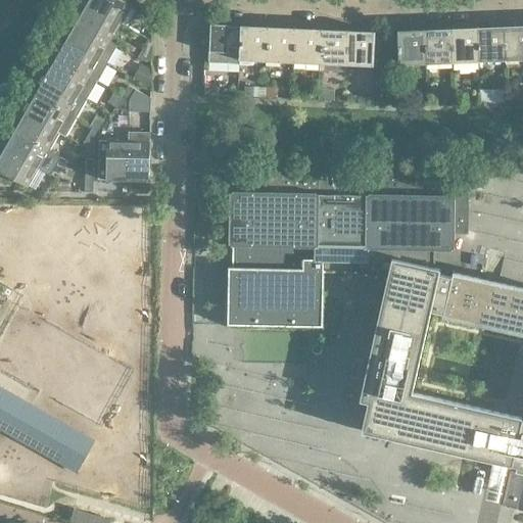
[(89,0),(87,4),(121,24),(131,4),(124,0),(89,0)]
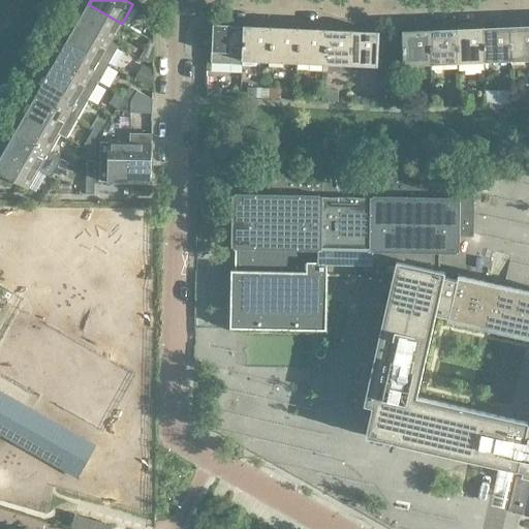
[(88,4),(76,24),(111,42),(122,24),(88,4)]
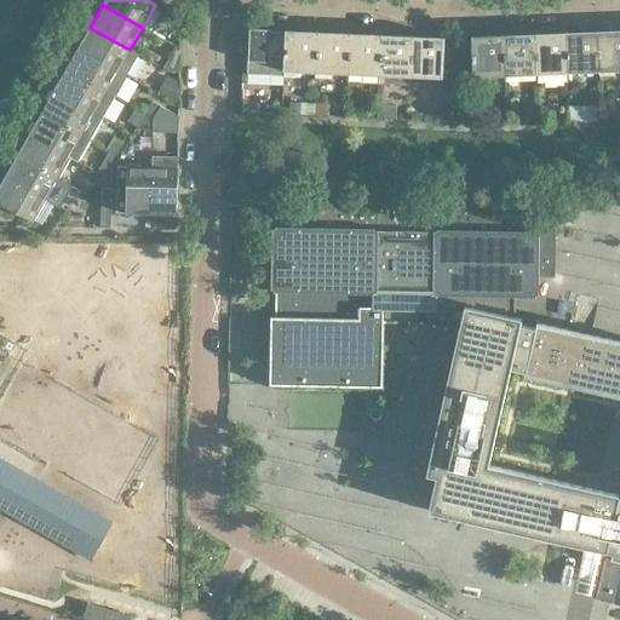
[(181,13),(171,6),(165,16),(181,24),(181,13)]
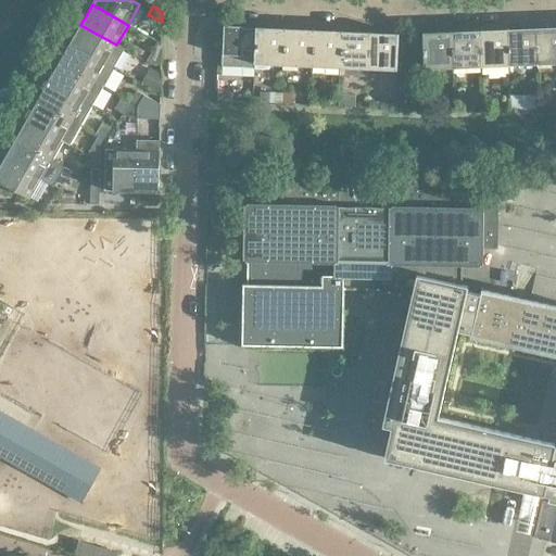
[(124,49),(116,45),(80,25),(71,42),(113,67),(114,67),(124,49)]
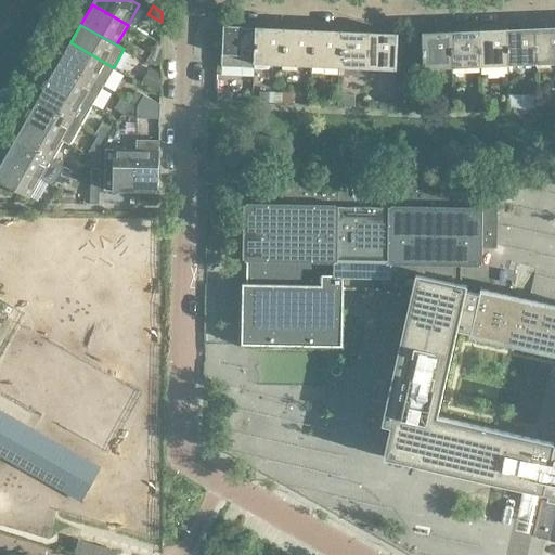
[(223,25),(223,36),(221,66),(254,68),(254,63),(256,27),(223,25)]
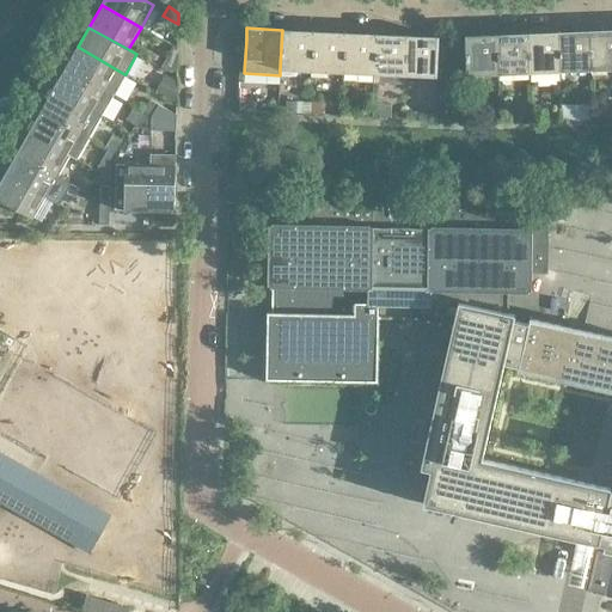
[(611,29),(589,30),(592,71),(611,68),(611,29)]
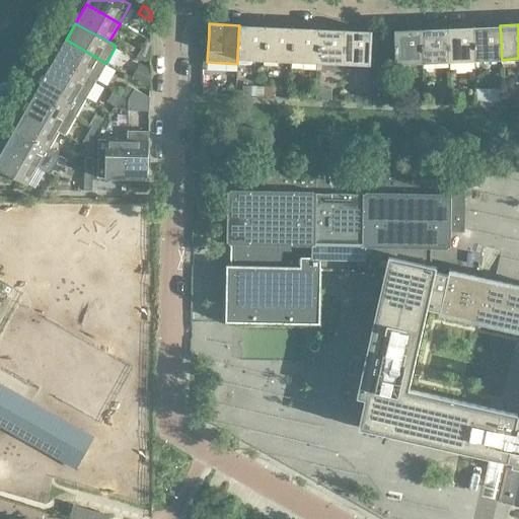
[(239,25),(237,59),(265,61),(267,26),(239,25)]
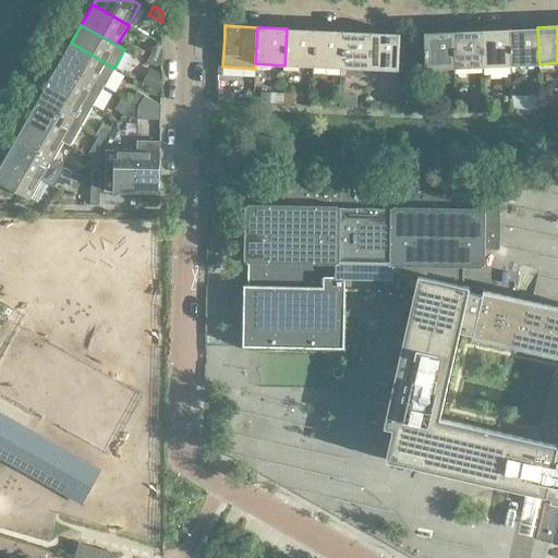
[(537,27),(509,29),(511,65),(540,64),(537,27)]
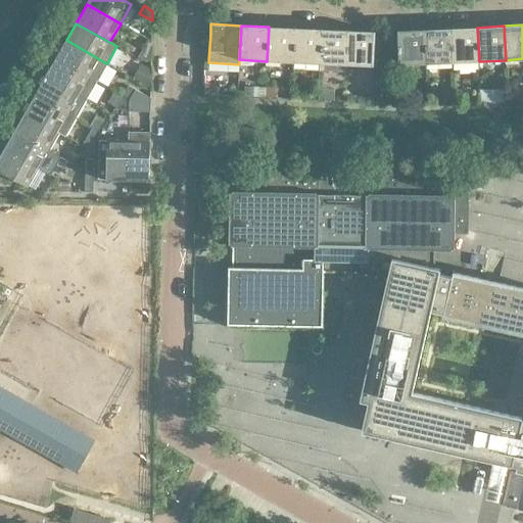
[(269,27),(267,61),(292,62),(294,28),(269,27)]
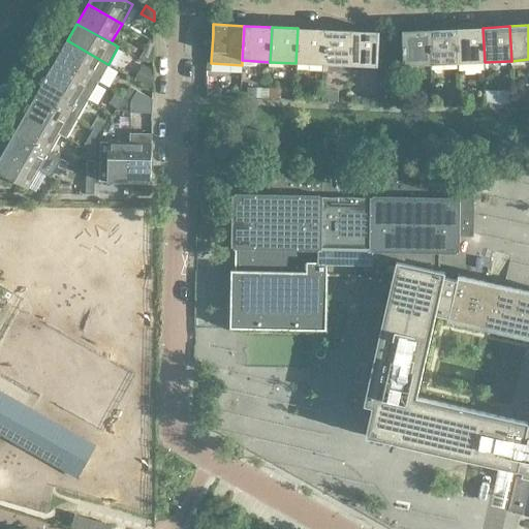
[(298,28),(296,63),(323,64),(324,29),(298,28)]
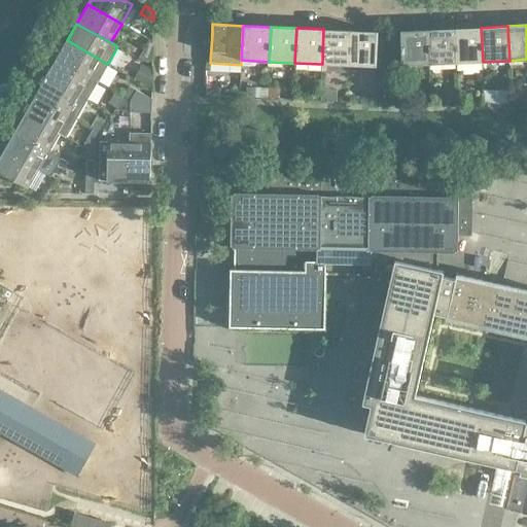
[(481,28),(455,29),(456,63),(483,62),(481,28)]
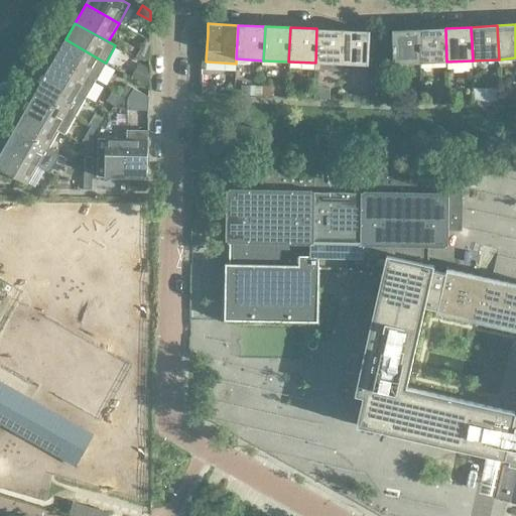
[(316,28),(315,62),(342,63),(344,29),(316,28)]
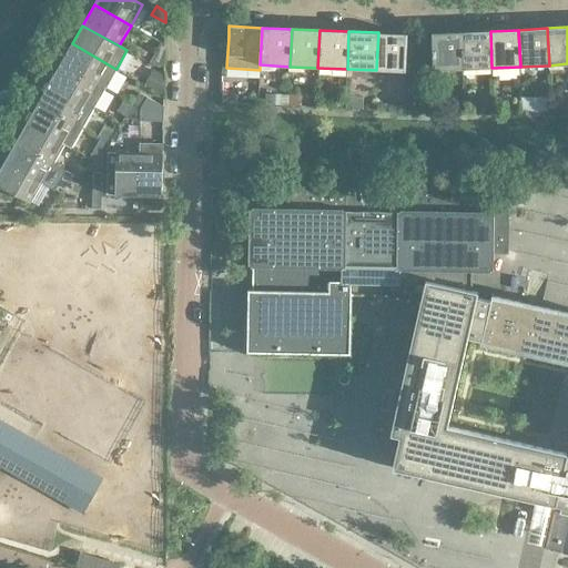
[(490,31),(460,32),(463,69),(492,68),(490,31)]
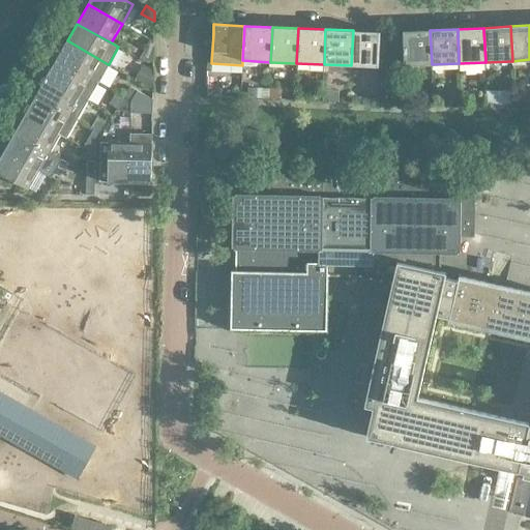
[(353,30),(351,65),(378,66),(379,32),(353,30)]
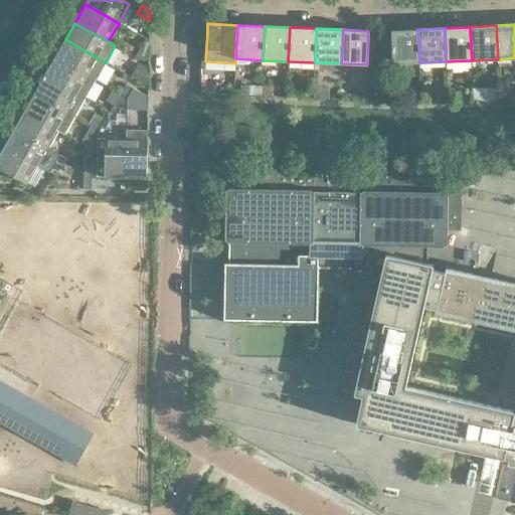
[(417,29),(391,30),(392,63),(400,62),(419,62),(417,29)]
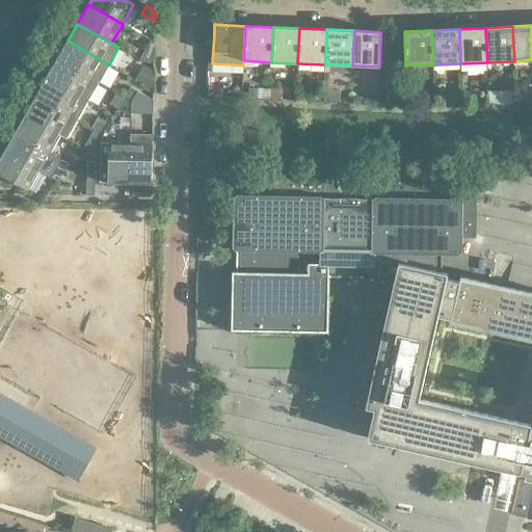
[(144,61),(144,62),(154,61),(154,42),(151,40),(140,58),(144,61)]
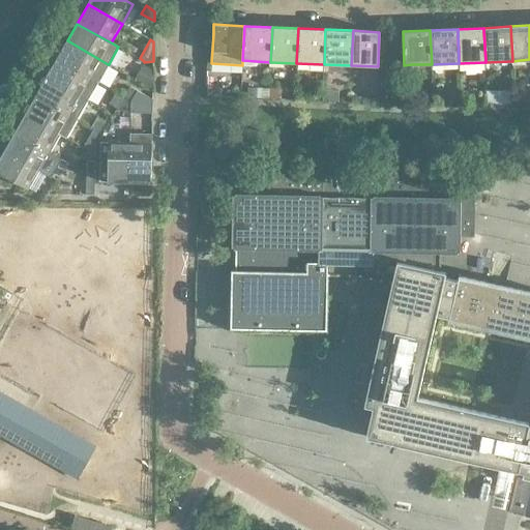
[(67,40),(56,60),(97,83),(108,64),(67,40)]
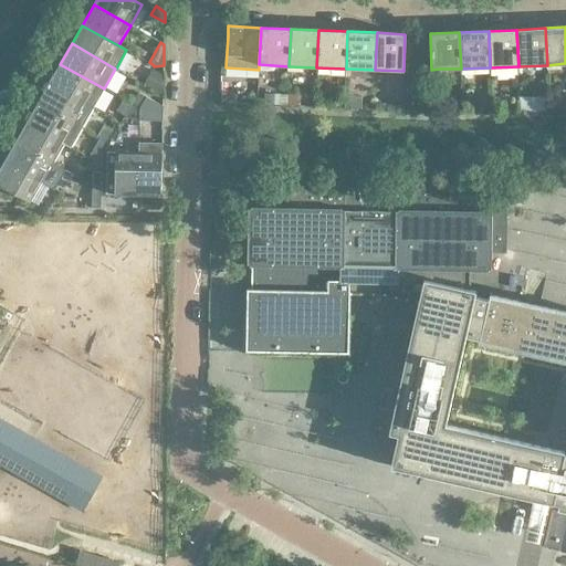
[(60,64),(49,83),(85,104),(93,108),(104,88),(60,64)]
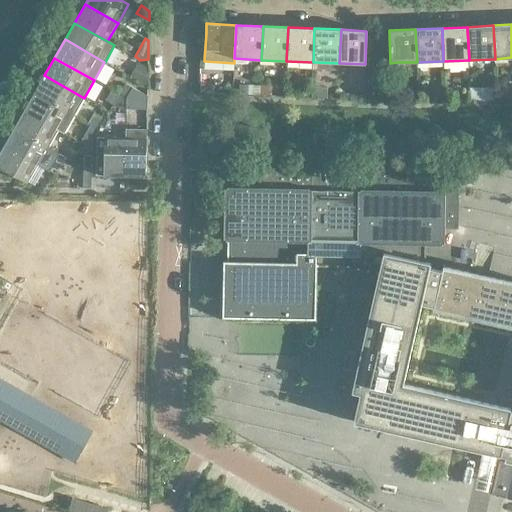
[(137,62),(130,76),(147,86),(148,68),(137,62)]
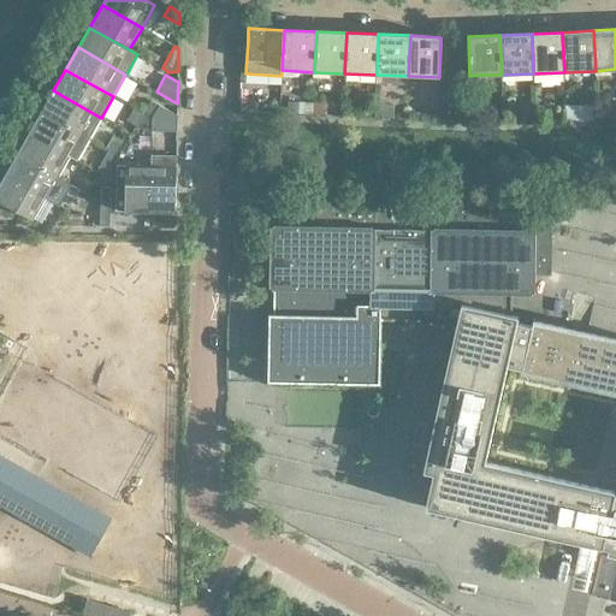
[(53,90),(41,112),(89,138),(101,118),(93,113),(53,90)]
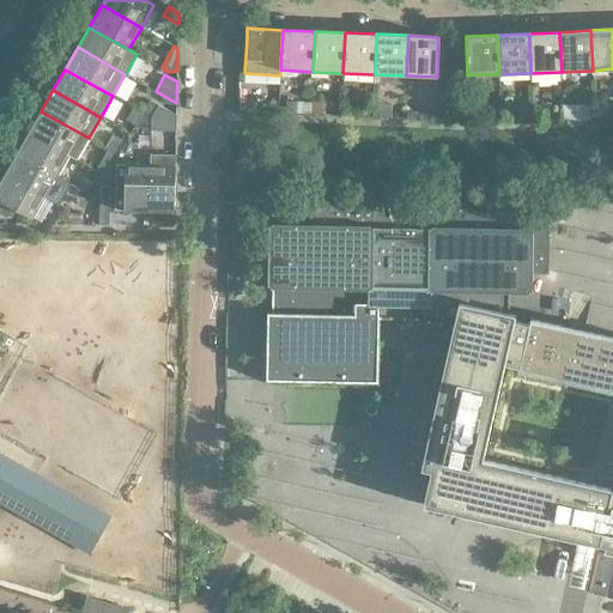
[(150,99),(143,113),(151,117),(158,104),(150,99)]
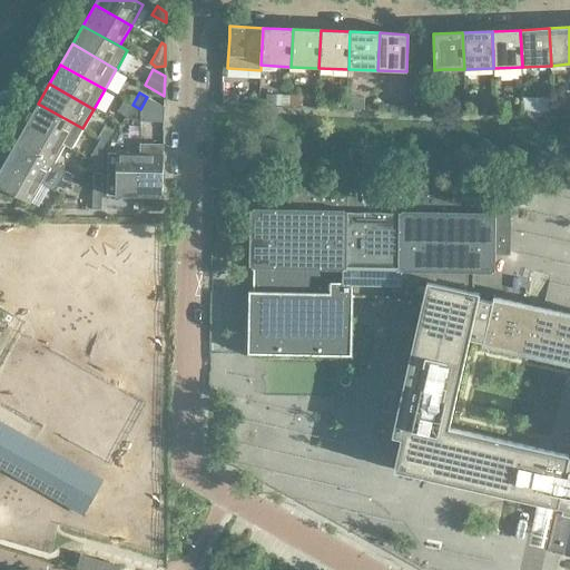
[(278,95),(268,95),(267,105),(277,105),(278,95)]
